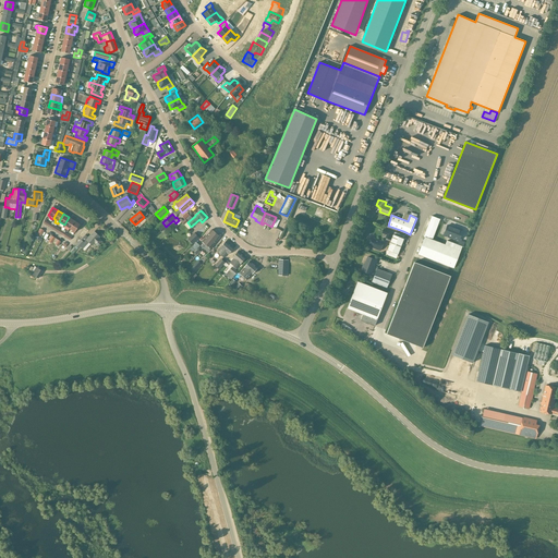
[(425,237),(433,240),(440,219),(432,216),(424,237),(425,237)]
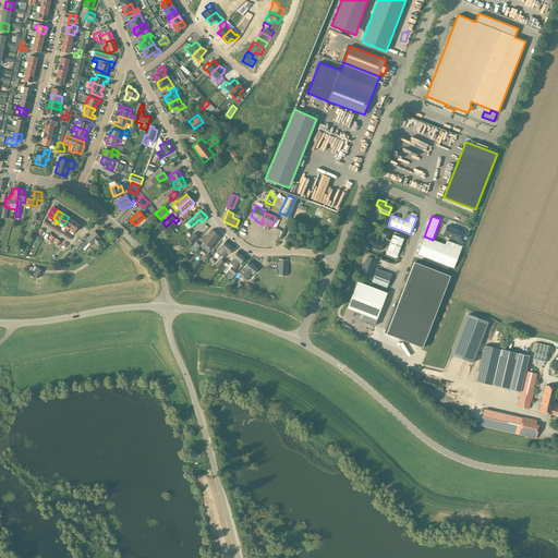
[(70,229),(74,221),(69,217),(64,225),(70,229)]
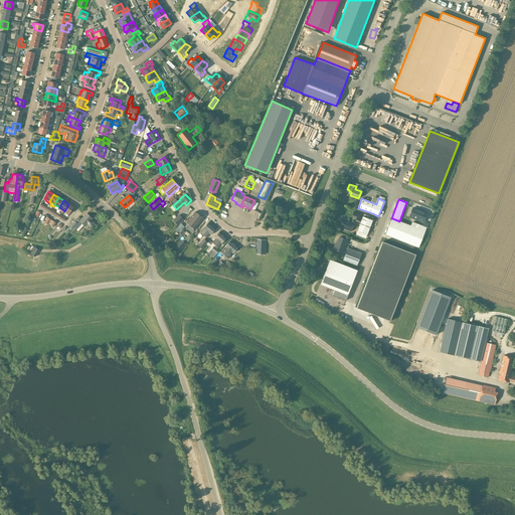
[(68,204),(64,211),(69,214),(73,207),(68,204)]
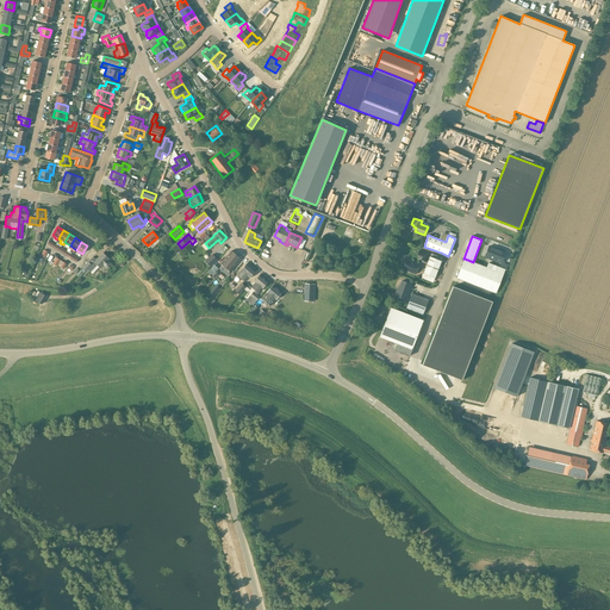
[(497,249),(489,247),(485,257),(493,260),(493,259),(502,262),(506,251),(497,248),(497,249)]
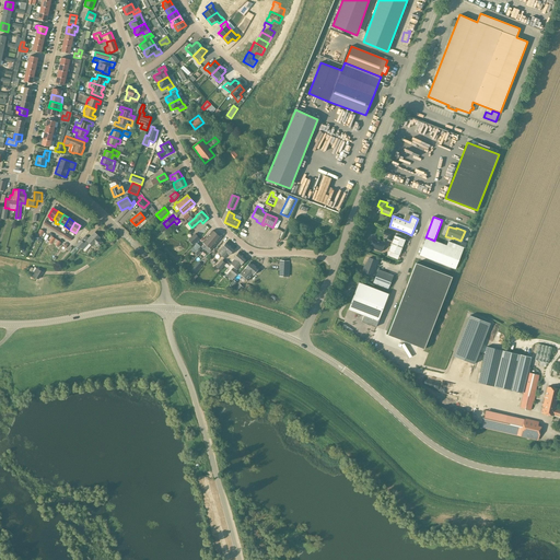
[(207,246),(217,234),(212,231),(202,242),(207,246)]
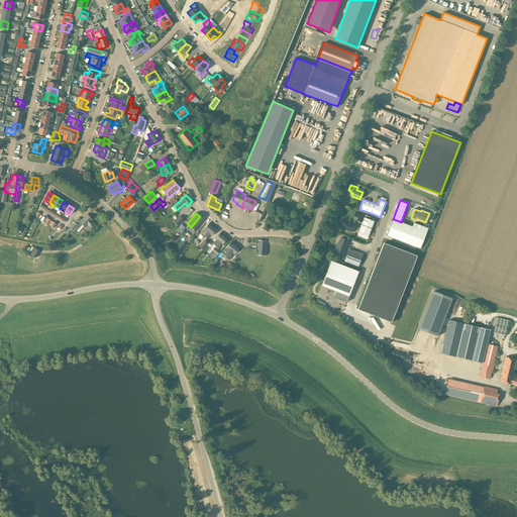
[(92,220),(93,219),(87,214),(83,219),(82,219),(80,222),(78,224),(75,222),(70,227),(73,229),(75,228),(77,230),(82,224),(86,227),(88,225),(91,227),(95,223),(92,220)]
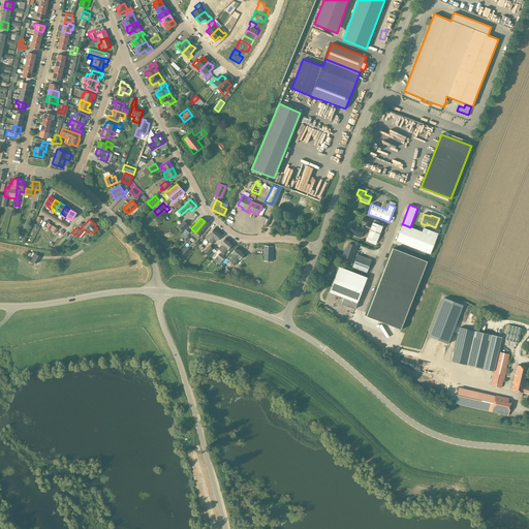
[(182,230),(188,225),(184,221),(178,226),(182,230)]
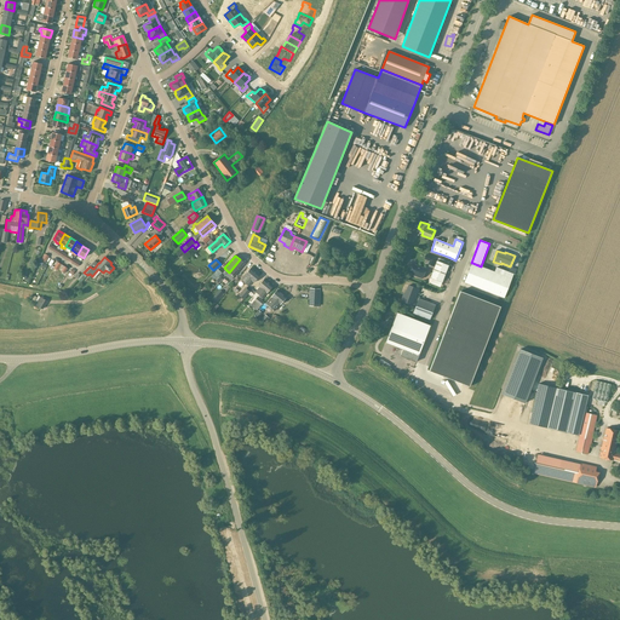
[(240,259),(229,273),(234,276),(245,263),(240,259)]
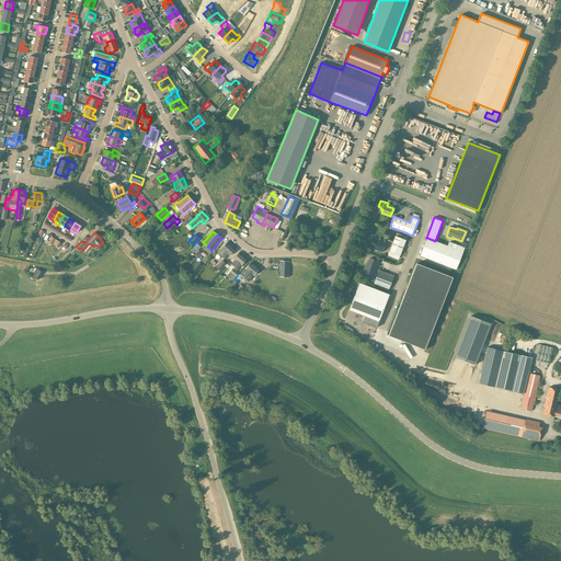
[(400,255),(405,240),(396,236),(389,251),(400,255)]
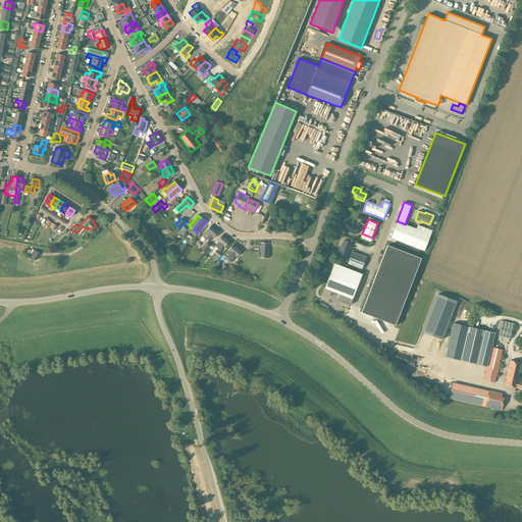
[(416,228),(405,224),(398,221),(392,238),(424,251),(430,235),(432,230),(418,224),(416,228)]
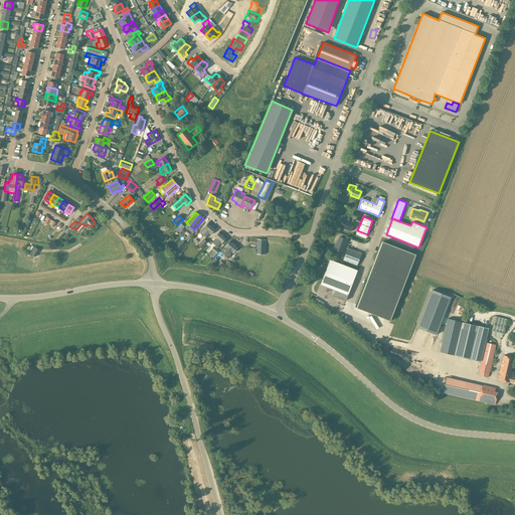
[(351,231),(354,223),(343,219),(340,227),(351,231)]
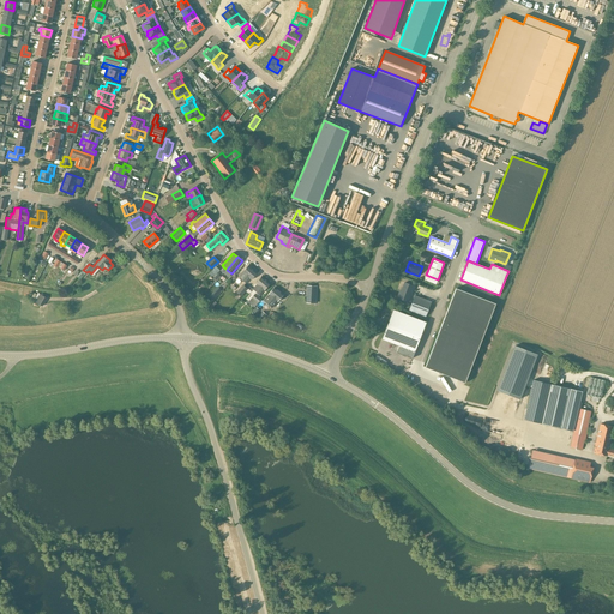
[(251,280),(257,272),(248,265),(239,277),(246,283),(250,278),(251,280)]
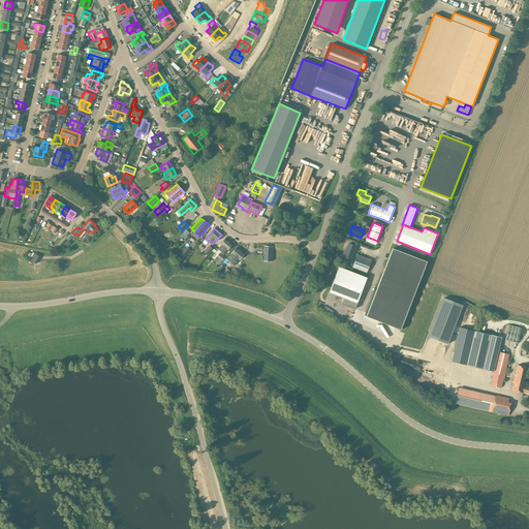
[(224,254),(227,250),(232,245),(225,238),(220,244),(221,245),(218,249),(222,253),(221,254),(220,253),(217,256),(214,260),(219,266),(222,261),(225,257),(223,256),(224,254)]
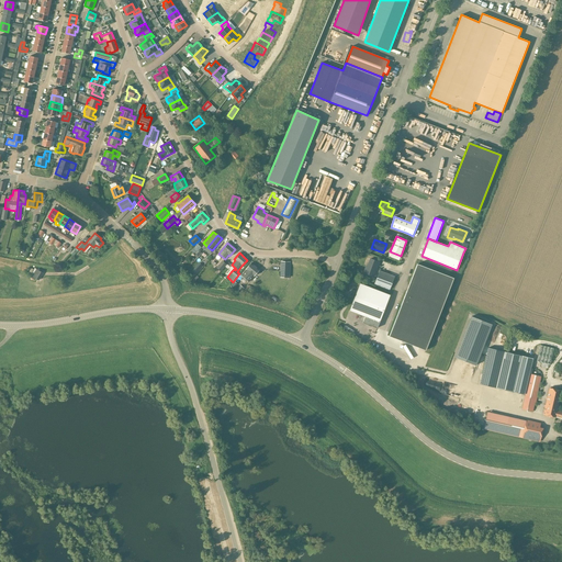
[(377,270),(379,262),(370,259),(368,266),(367,266),(363,272),(373,276),(375,269),(377,270)]
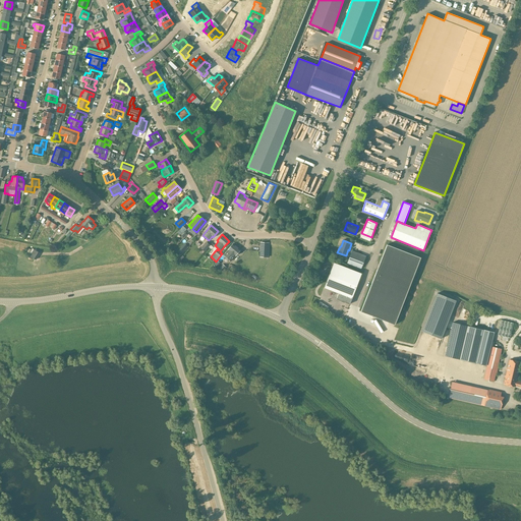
[(205,251),(210,245),(206,241),(200,248),(205,251)]
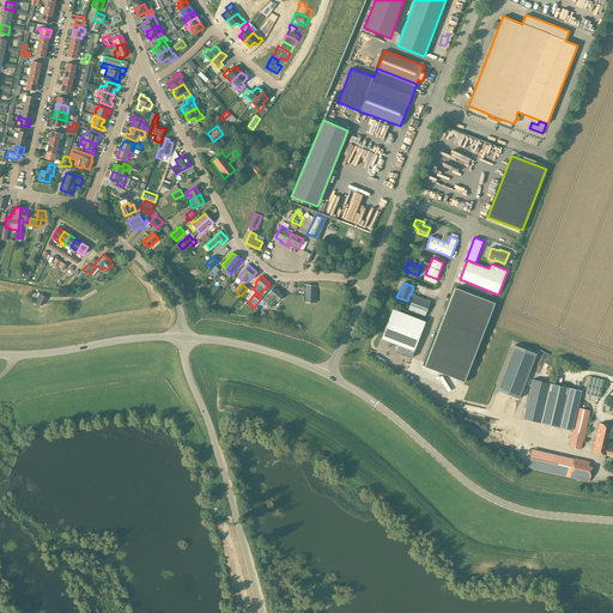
[(272,308),(283,295),(274,286),(263,301),(272,308)]
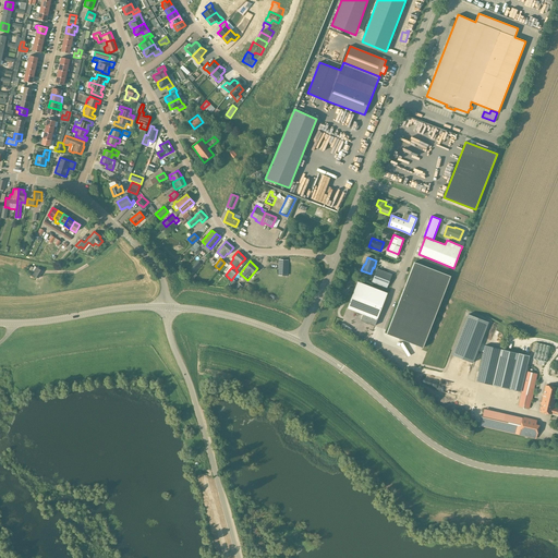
[(196,270),(202,264),(198,262),(193,267),(196,270)]
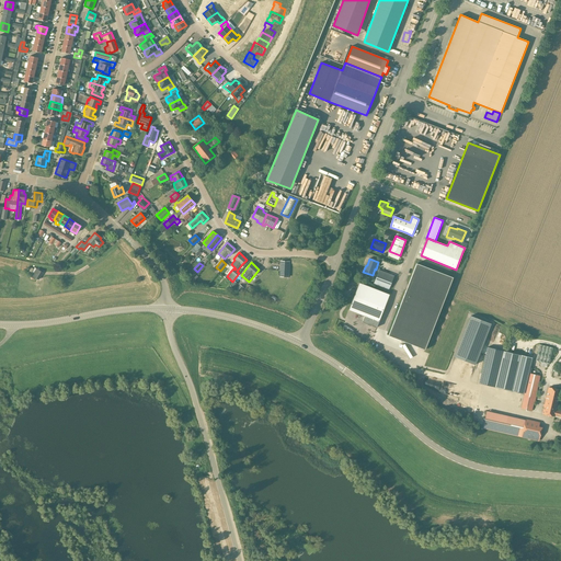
[(425,350),(453,277),(416,263),(389,335),(425,350)]
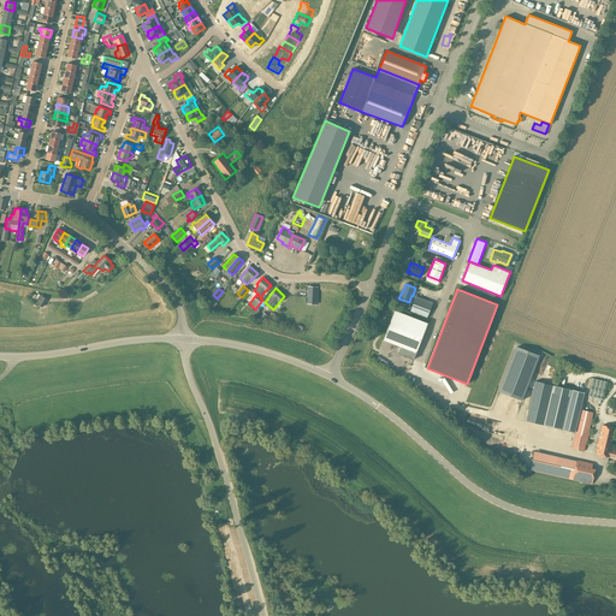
[(43,307),(48,300),(40,295),(35,303),(43,307)]
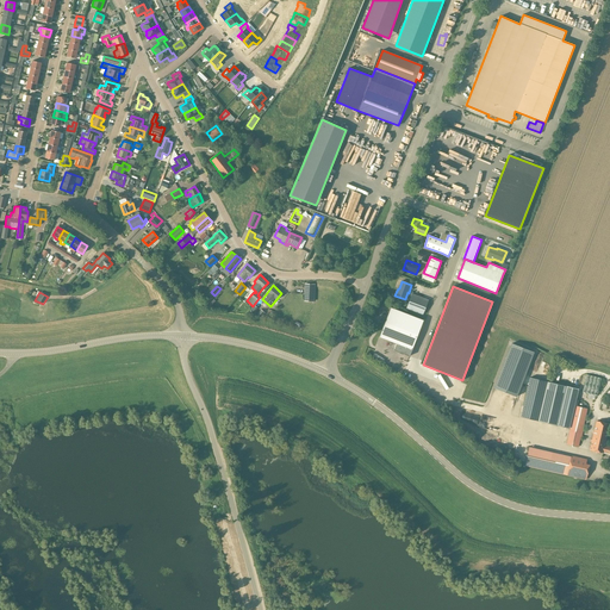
[(423,315),(429,300),(412,293),(406,309),(423,315)]
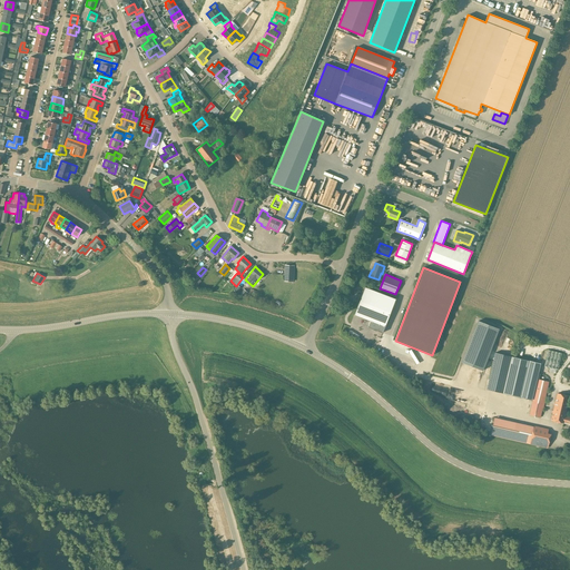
[(383,333),(395,300),(365,287),(364,288),(359,303),(354,314),(371,321),(367,327),(383,333)]
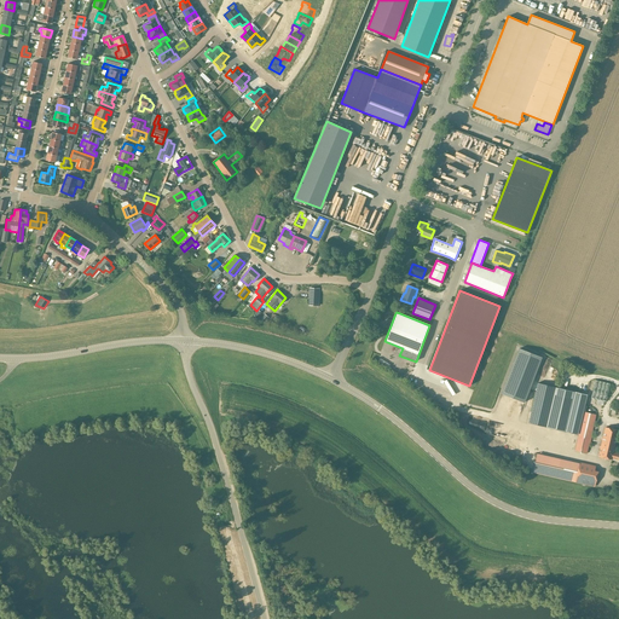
[(542,358),(519,350),(502,394),(513,398),(525,403),(542,358)]
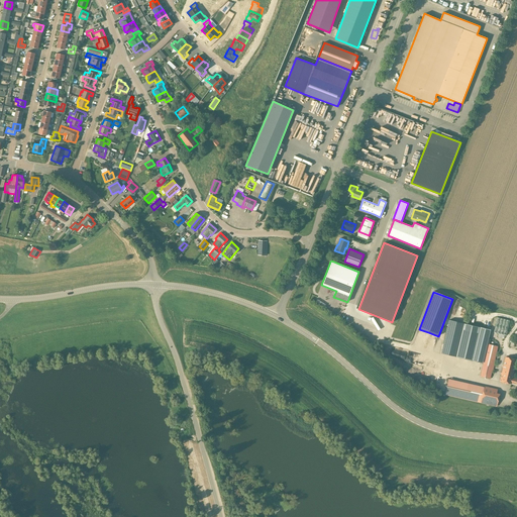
[(510,320),(497,317),(494,332),(506,335),(510,320)]
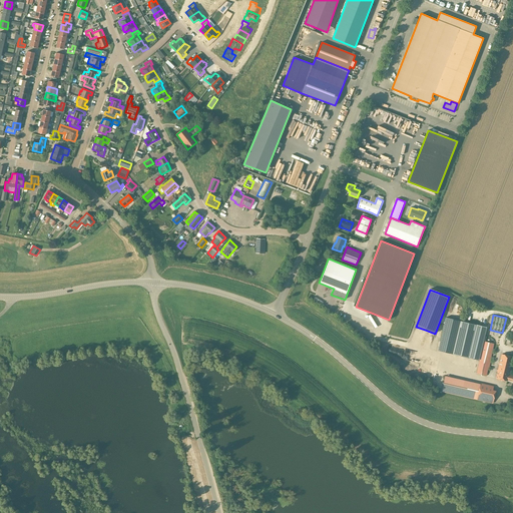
[(479,360),(487,327),(476,325),(461,321),(453,354),(468,358),(479,360)]
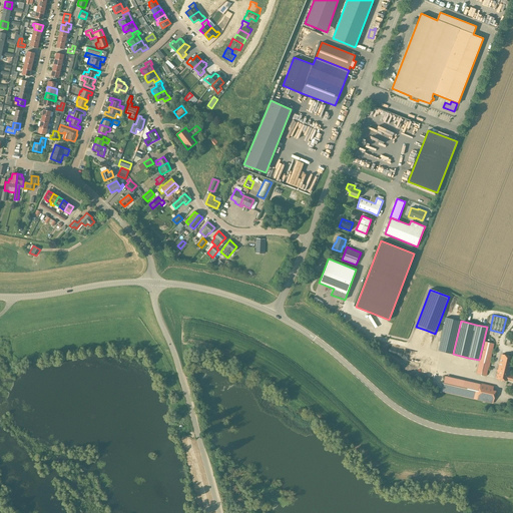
[(487,377),(494,344),(484,341),(476,374),(487,377)]
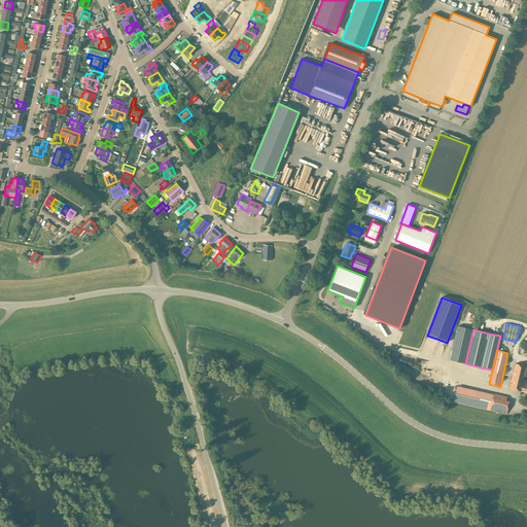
[(523,385),(526,366),(516,363),(510,389),(521,391),(522,391),(523,385)]
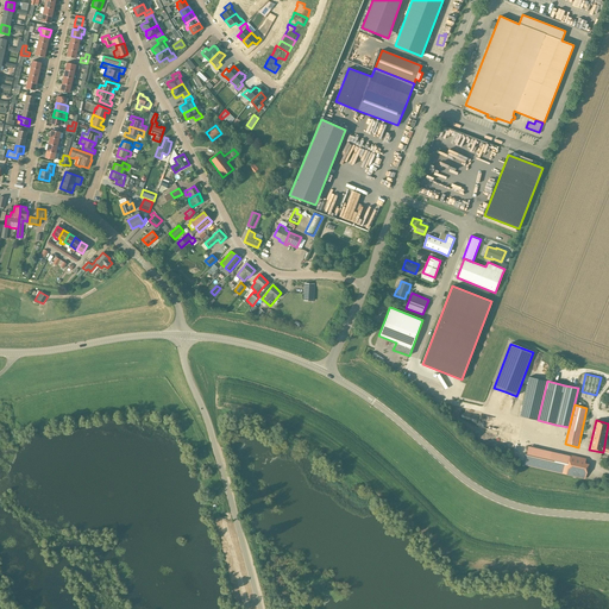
[(570,456),(553,452),(528,446),(523,465),(585,478),(589,464),(584,463),(585,459),(570,456)]
